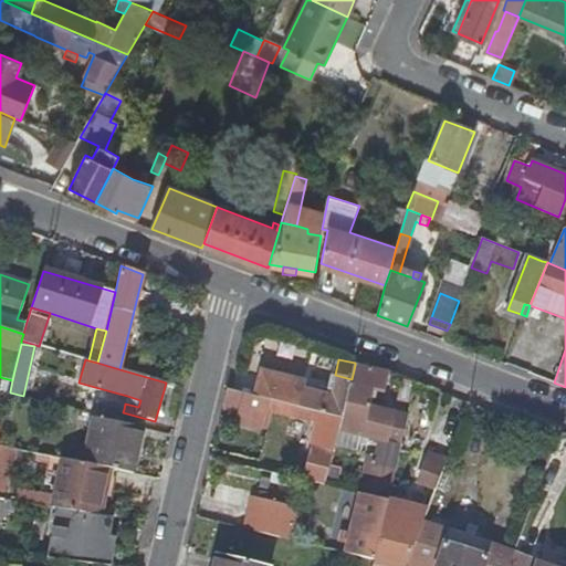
[(387,373),(355,365),(352,379),(350,380),(342,418),(341,425),(405,440),(410,413),(368,404),(371,389),(384,391),(387,373)]
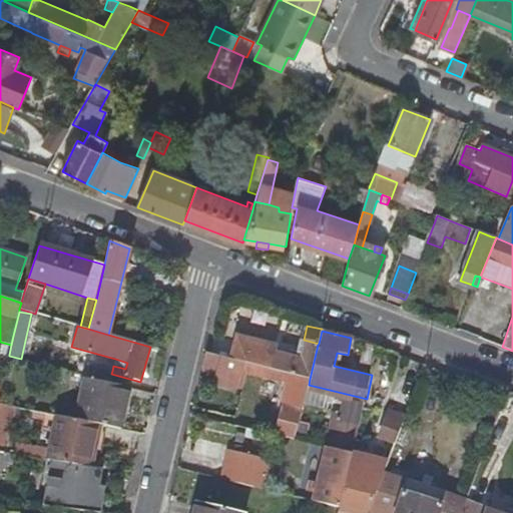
[(238,337),(232,360),(266,368),(285,373),(291,374),(310,379),(318,345),(305,343),(301,359),(276,353),(278,346),(238,337)]
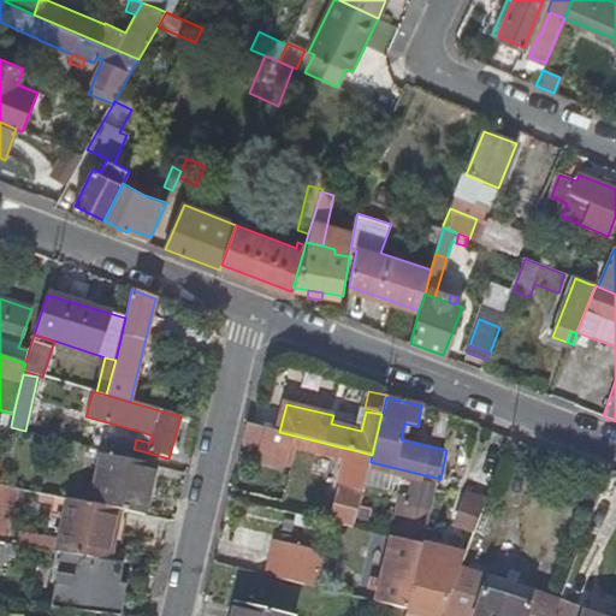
[(279,432),(267,428),(253,425),(248,424),(243,443),(261,446),(259,460),(284,466),(289,445),(345,460),(339,485),(363,491),(371,462),(372,455),(349,449),(342,448),(319,442),(279,432)]
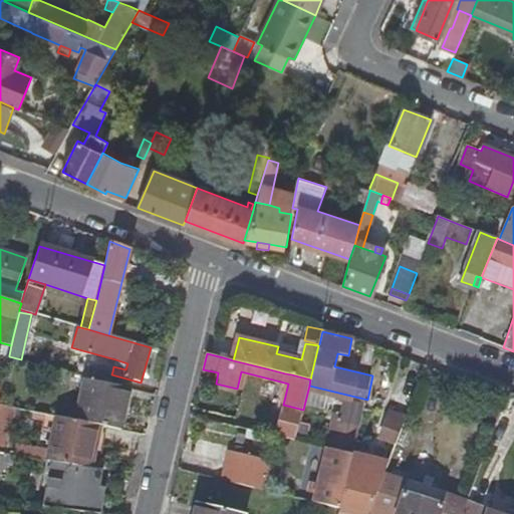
[(127,363),(115,359),(113,366),(125,369),(127,363)]
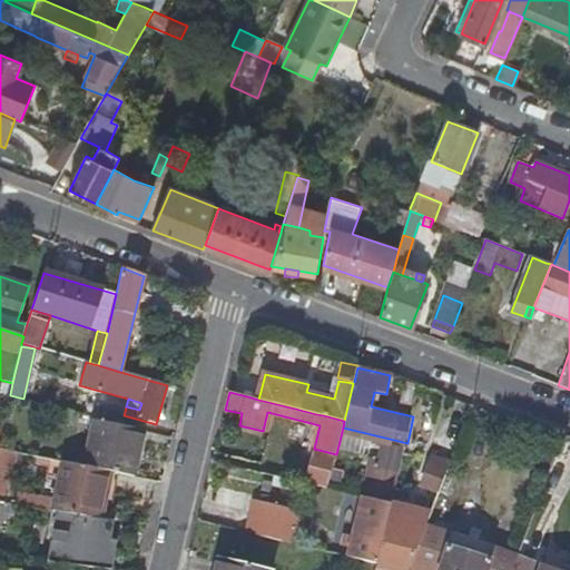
[(98,405),(96,416),(121,423),(124,415),(125,412),(98,405)]
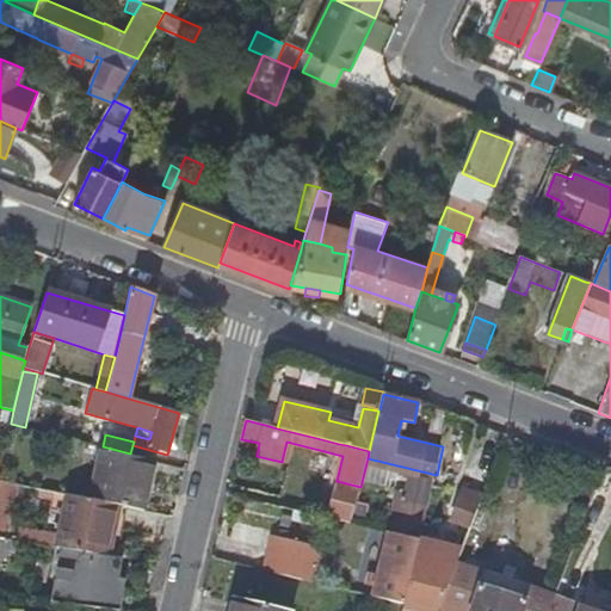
[(102,451),(92,500),(115,505),(118,506),(124,507),(146,511),(155,463),(102,451)]
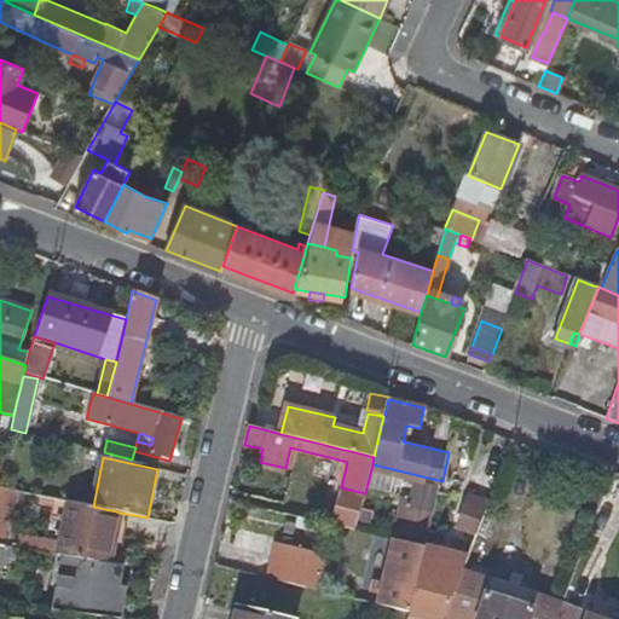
[(439,487),(415,482),(411,501),(403,499),(394,538),(428,543),(439,487)]
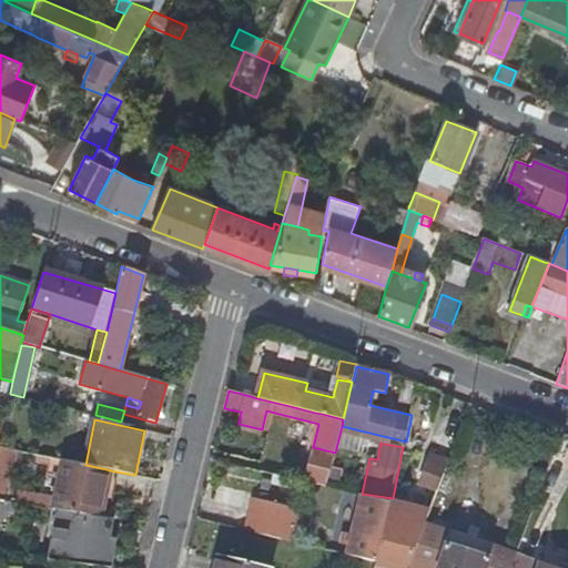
[(313,447),(305,482),(327,487),(335,453),(313,447)]
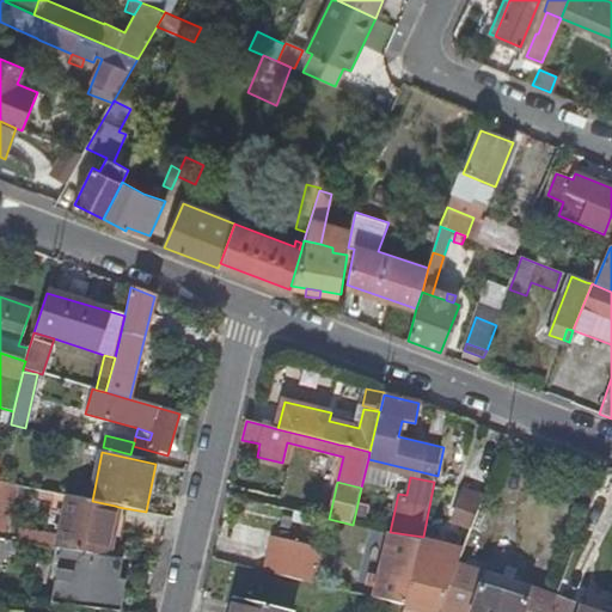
[(464,546),(484,499),(464,490),(447,542),(464,546)]
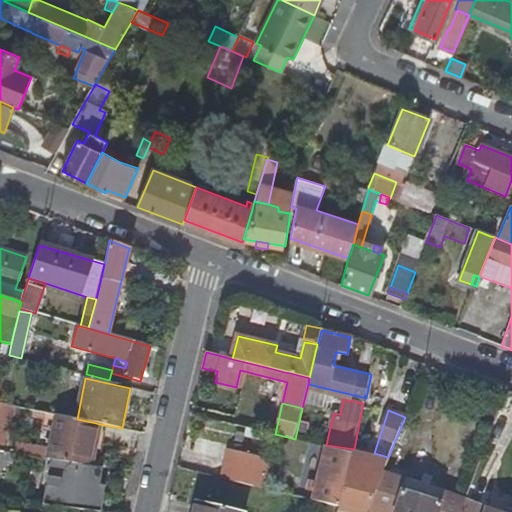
[(90,467),(93,451),(89,450),(96,423),(77,419),(56,415),(46,459),(52,460),(90,467)]
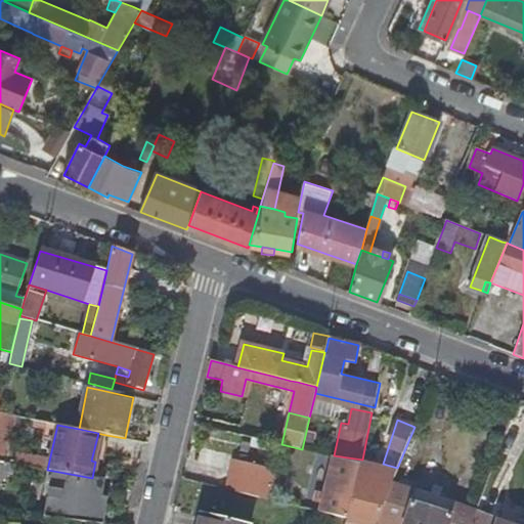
[(95,462),(101,434),(98,433),(91,461),(95,462)]
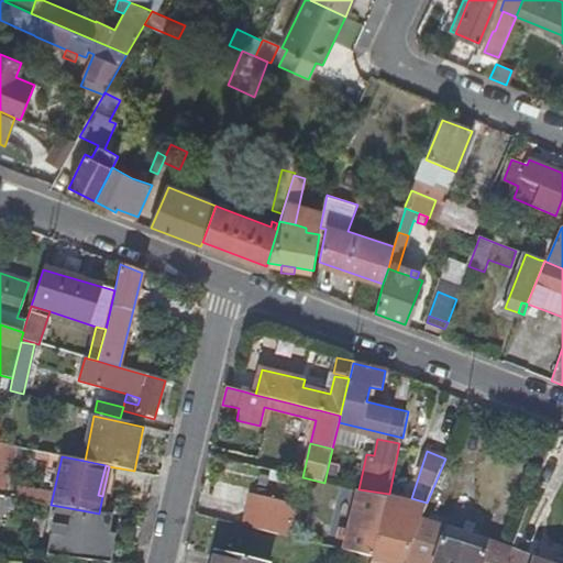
[(373,555),(389,494),(359,489),(343,550),(373,555)]
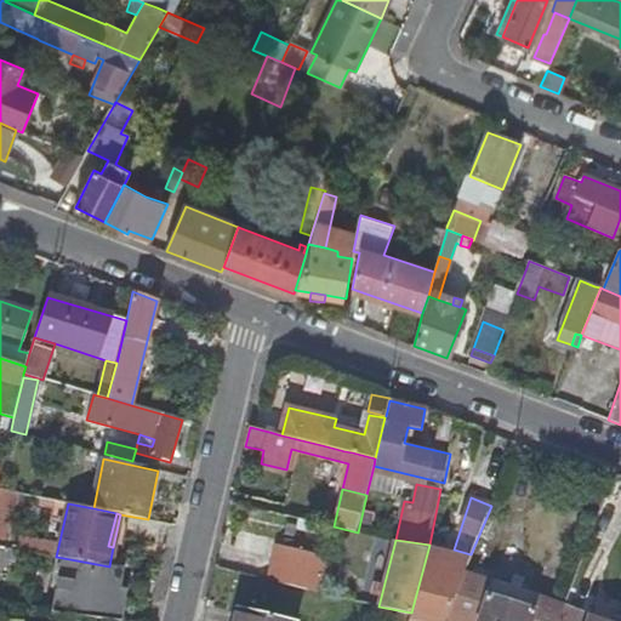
[(471,554),(429,545),(411,613),(409,620),(444,620),(449,611),(455,597),(467,564),(471,554)]
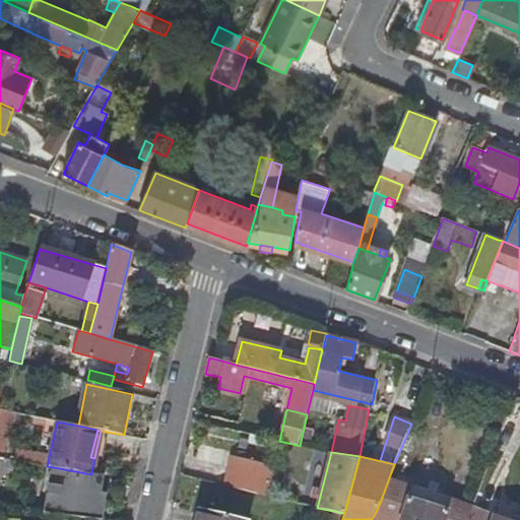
[(5,476),(9,460),(0,458),(0,477),(0,475),(5,476)]
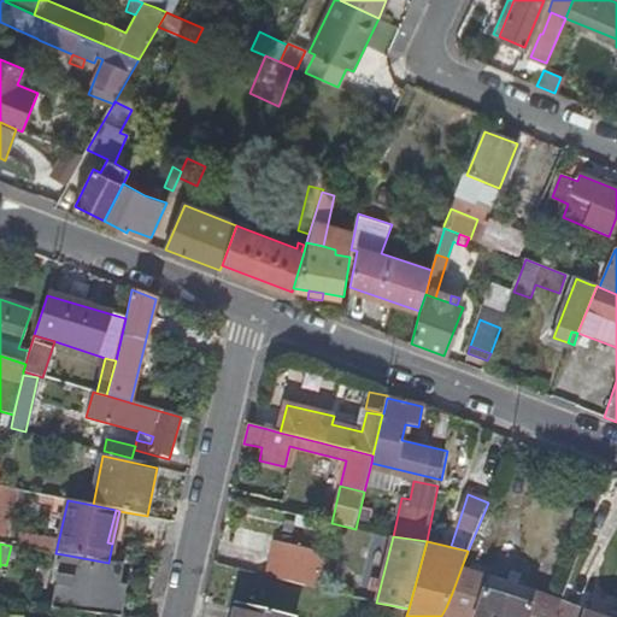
[(324,554),(275,544),(268,577),(316,589),(324,554)]
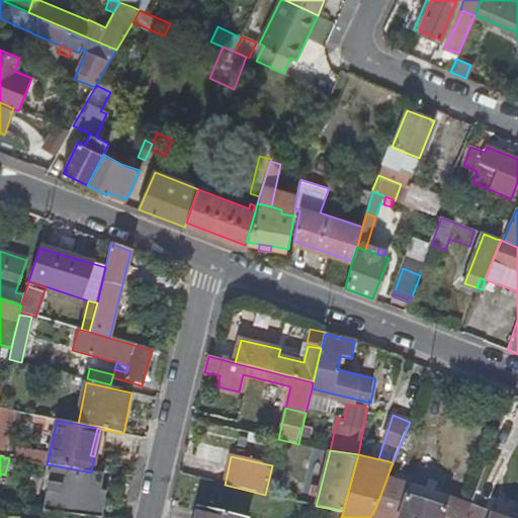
[(51,482),(46,510),(95,517),(99,490),(102,475),(91,472),(53,465),(51,482)]
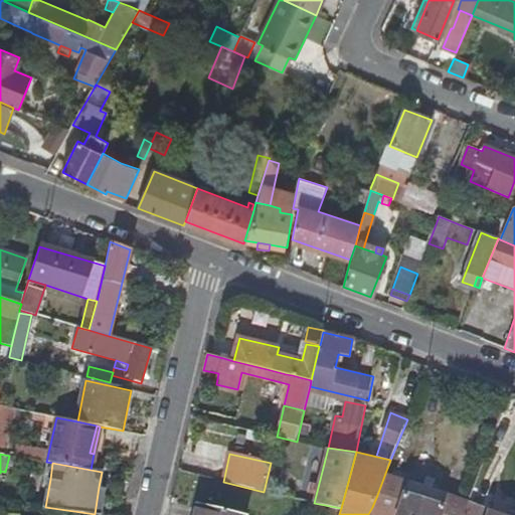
[(389,500),(399,473),(387,468),(377,495),(389,500)]
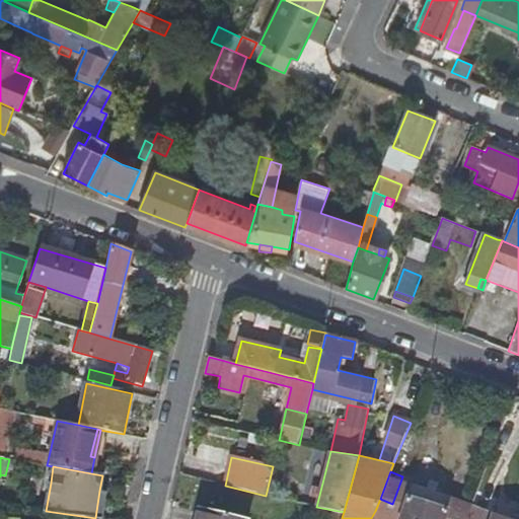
[(99,491),(95,518),(102,518),(106,492),(99,491)]
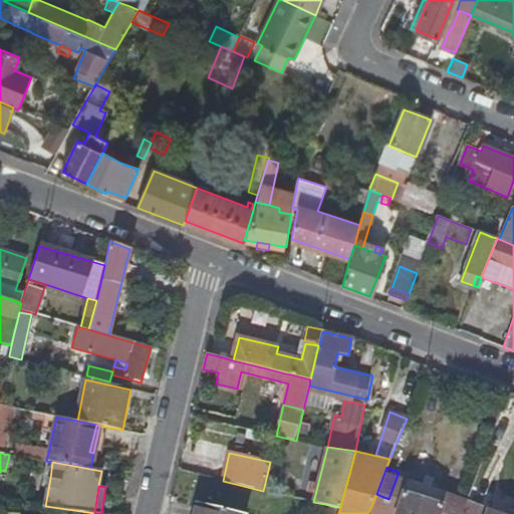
[(398,498),(396,509),(395,513),(461,513),(466,503),(468,498),(441,493),(439,504),(398,498)]
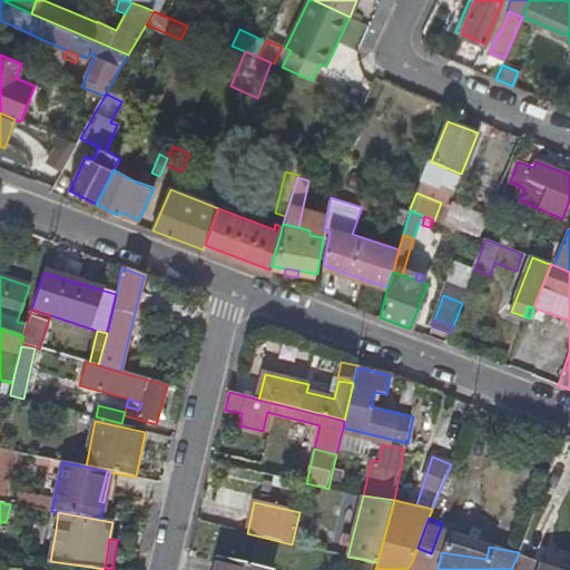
[(551,569),(517,558),(511,569),(551,569)]
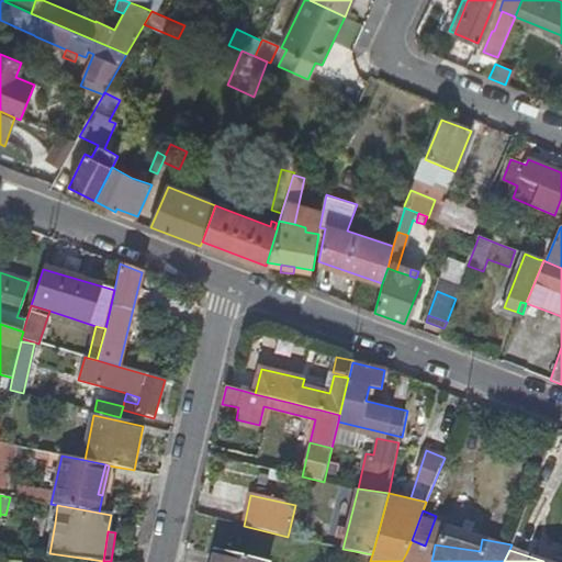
[(265,561),(216,551),(213,561),(265,561)]
